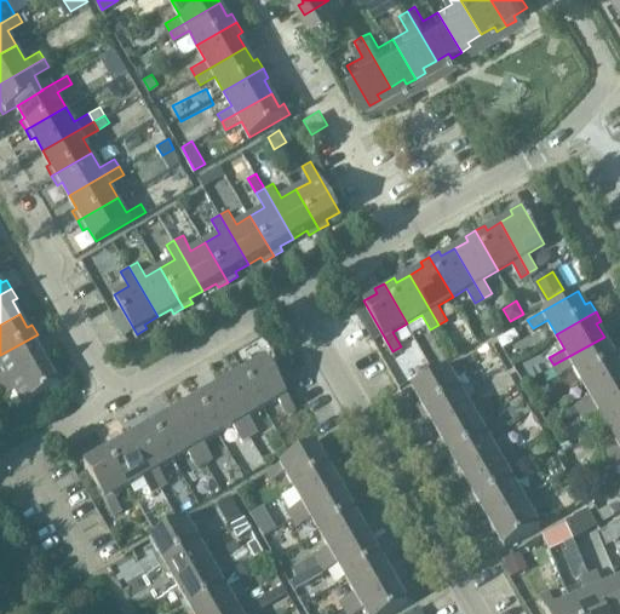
[(506,332),(498,337),(504,345),(511,340),(506,332)]
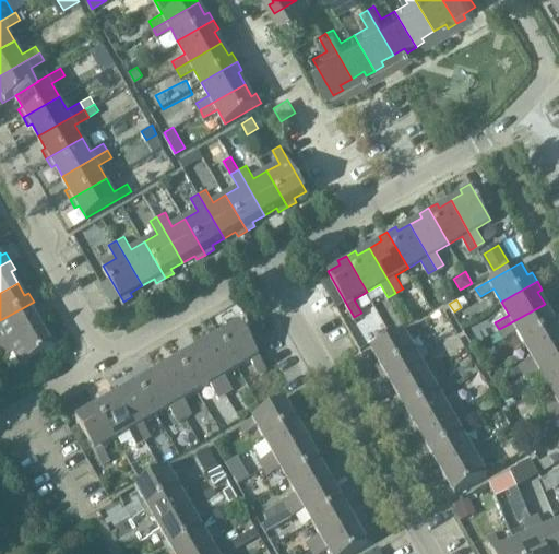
[(38,310),(34,302),(0,320),(0,326),(6,336),(0,338),(0,348),(42,325),(35,313),(38,310)]
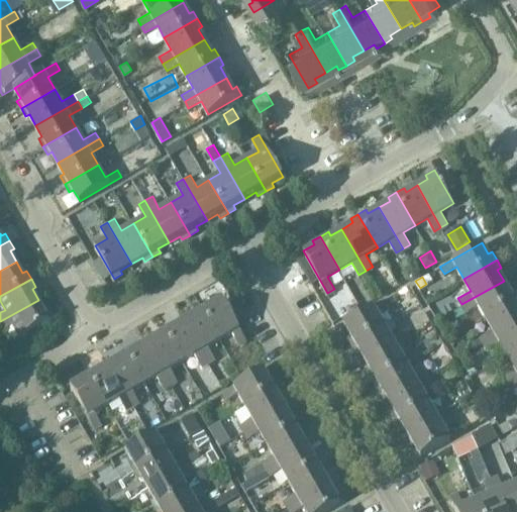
[(478,304),(485,316),(516,297),(516,294),(514,289),(510,291),(504,281),(461,304),(466,311),(478,304)]
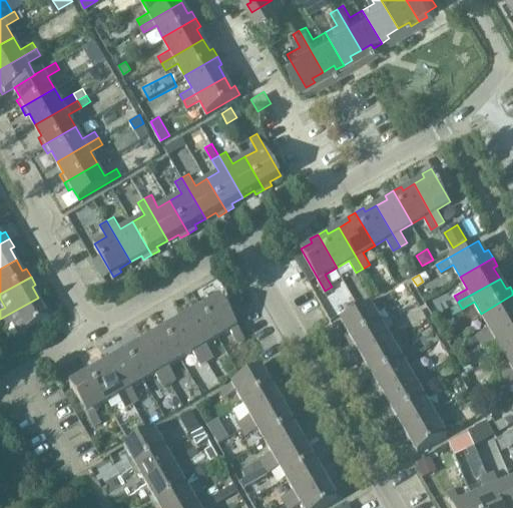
[(512,295),(481,314),(488,326),(476,333),(480,340),(512,320),(512,295)]
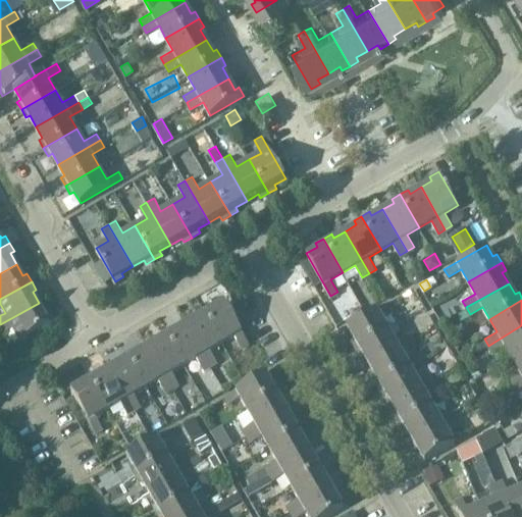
[(211,303),(203,308),(222,342),(235,334),(242,347),(249,343),(224,301),(213,307),(211,303)]
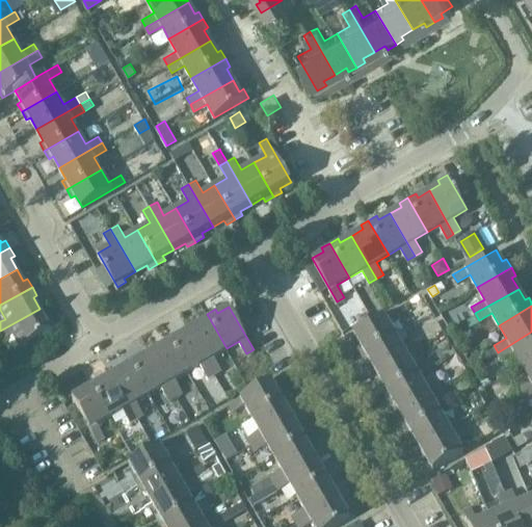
[(361,343),(356,345),(362,353),(396,334),(389,321),(401,314),(397,307),(353,331),(361,343)]
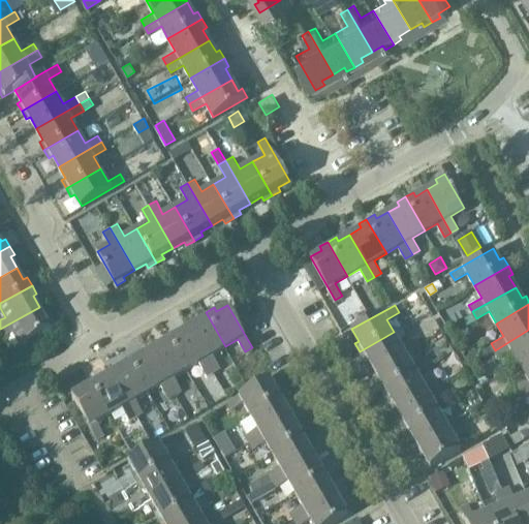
[(45,317),(39,307),(0,329),(0,337),(0,338),(12,331),(21,344),(55,325),(50,315),(45,317)]
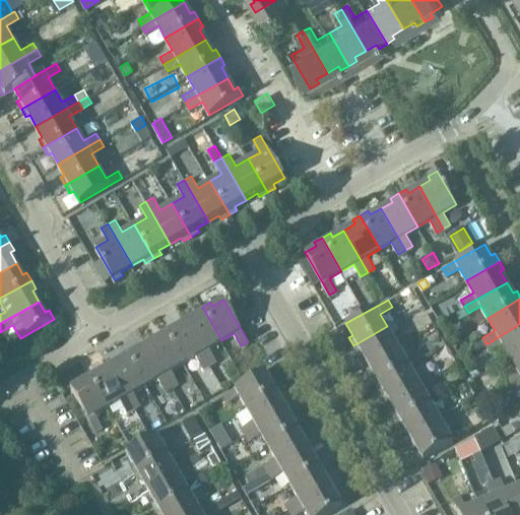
[(221,340),(202,307),(194,311),(196,315),(185,321),(209,364),(216,360),(209,347),(221,340)]
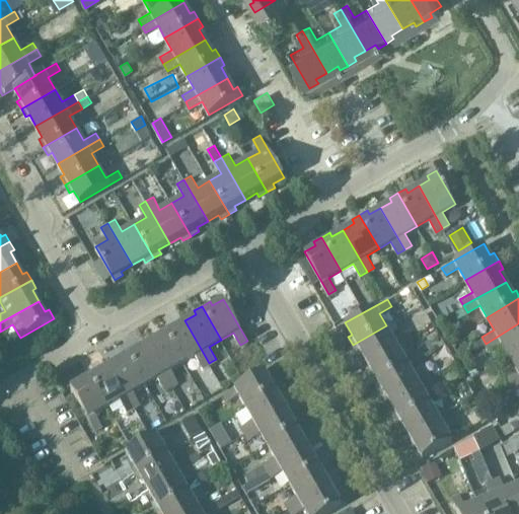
[(163,327),(183,362),(196,355),(203,367),(209,363),(184,320),(174,327),(171,323),(163,327)]
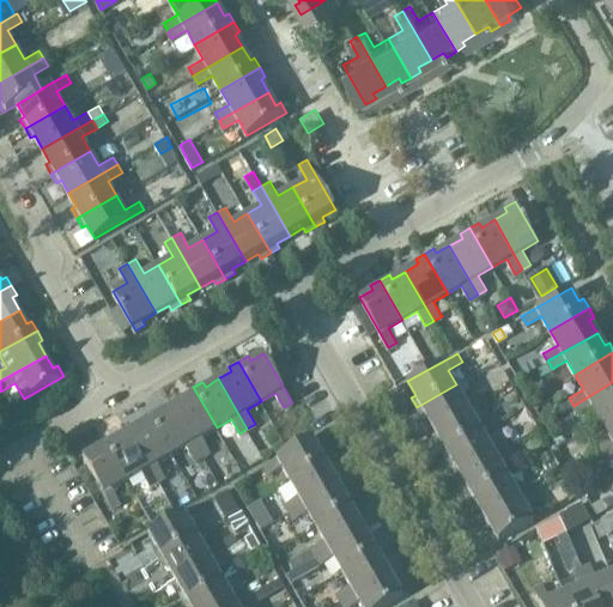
[(593,406),(601,420),(612,412),(612,382),(574,406),(578,414),(593,406)]
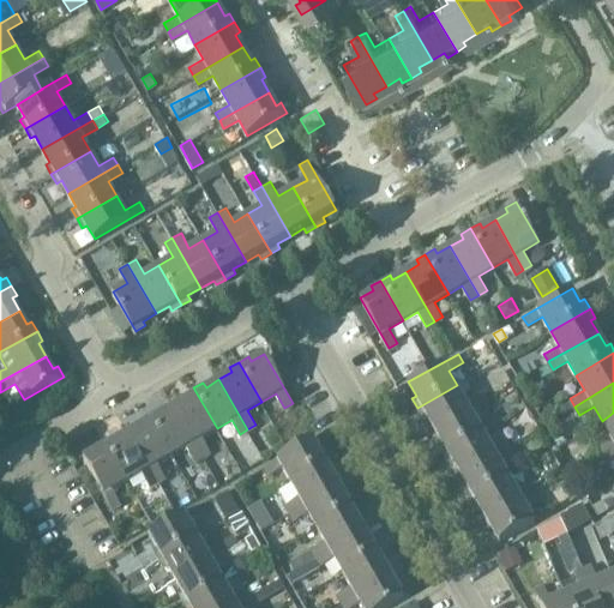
[(465,399),(457,385),(417,408),(422,417),(427,415),(434,428),(485,398),(480,391),(465,399)]
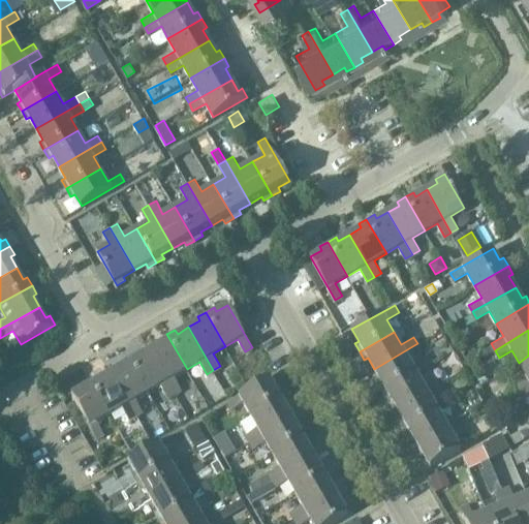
[(150,349),(175,393),(182,389),(175,375),(187,369),(166,334),(159,339),(161,343),(150,349)]
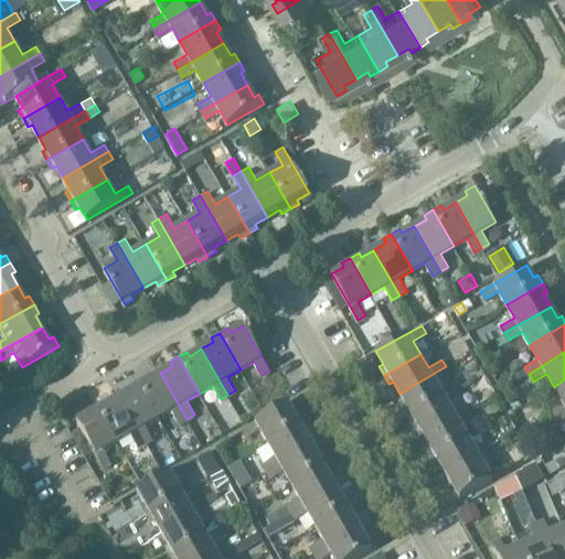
[(456,361),(446,366),(450,374),(459,368),(456,361)]
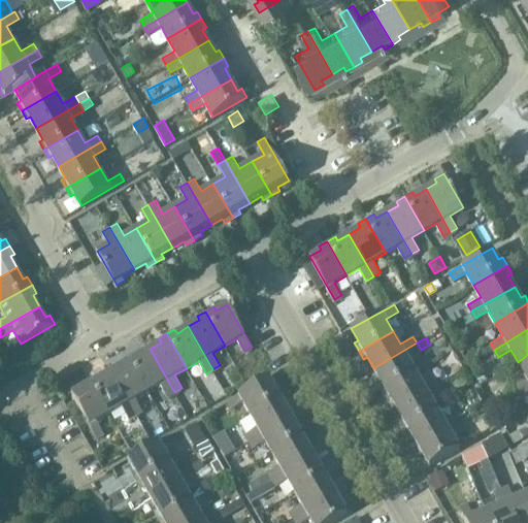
[(376,381),(381,389),(415,369),(407,357),(421,350),(417,342),(373,368),(381,379),(376,381)]
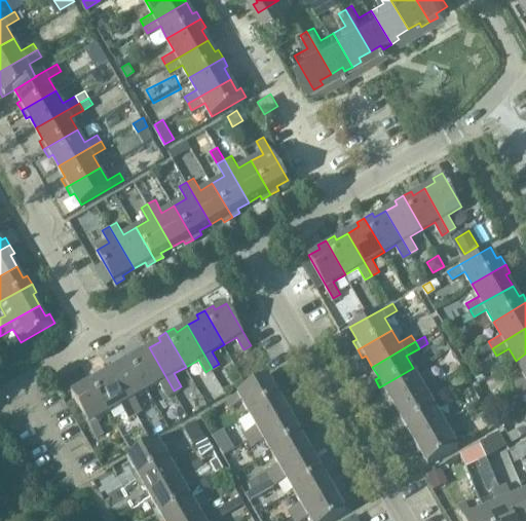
[(488,341),(478,347),(482,355),(492,348),(488,341)]
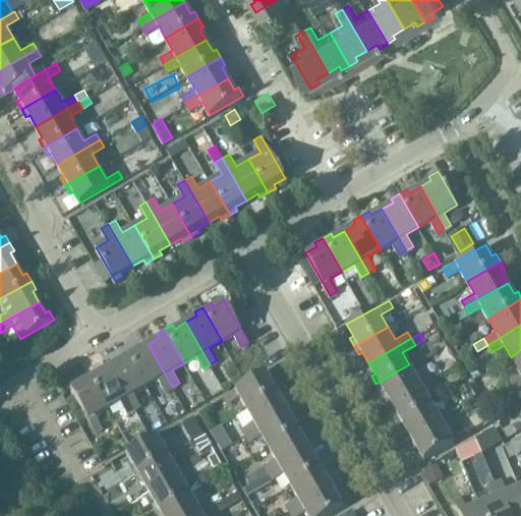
[(126,351),(146,385),(158,378),(165,390),(172,387),(148,344),(136,350),(134,347),(126,351)]
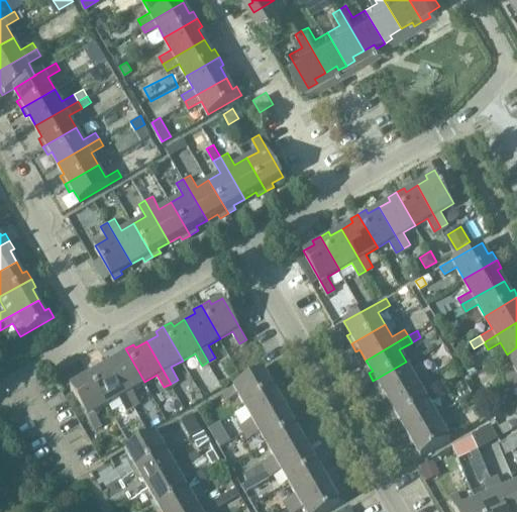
[(516,347),(507,354),(514,366),(502,373),(505,380),(516,373),(516,347)]
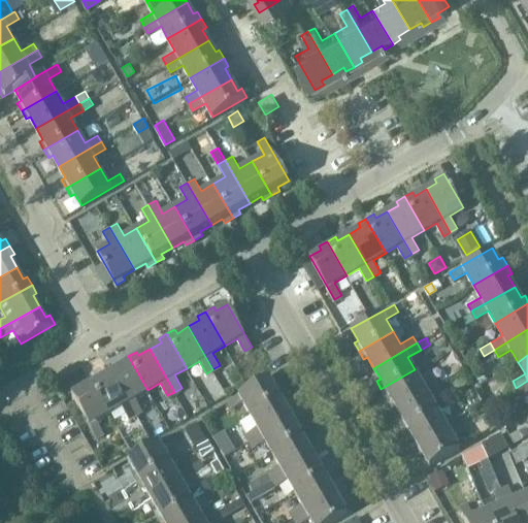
[(111,371),(136,414),(142,410),(135,397),(147,390),(128,356),(120,361),(122,364),(111,371)]
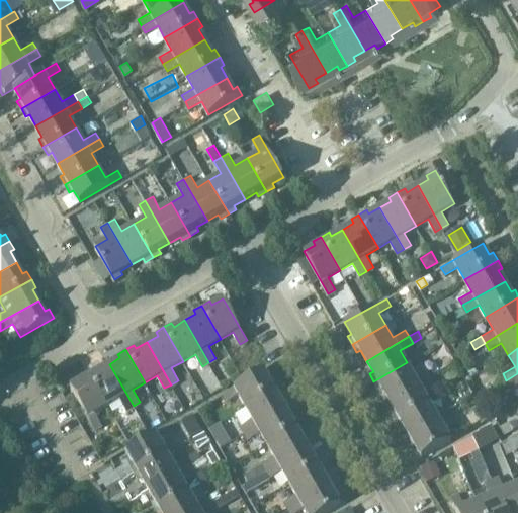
[(414,374),(407,362),(373,381),(378,390),(382,388),(389,399),(430,374),(426,367),(414,374)]
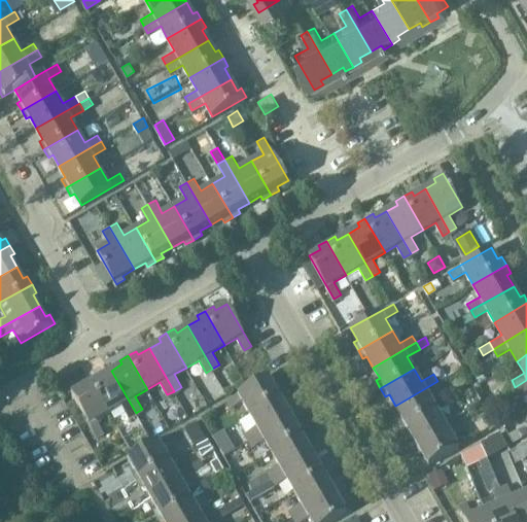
[(481,369),(473,373),(479,382),(486,378),(481,369)]
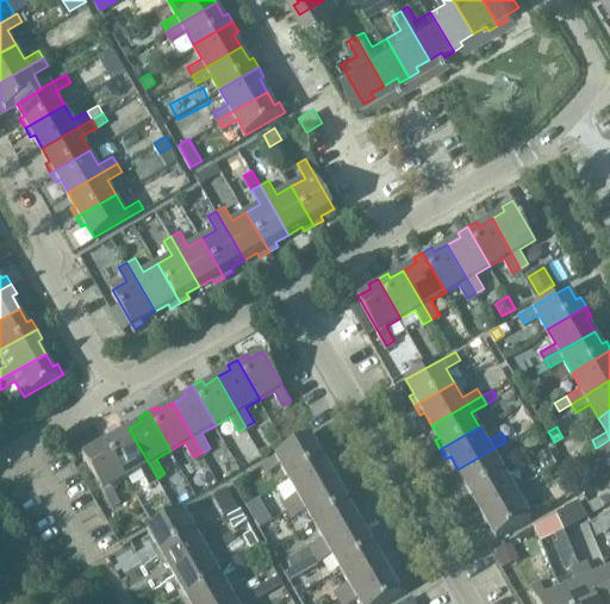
[(157,478),(129,429),(116,436),(113,431),(104,437),(126,477),(141,468),(149,483),(157,478)]
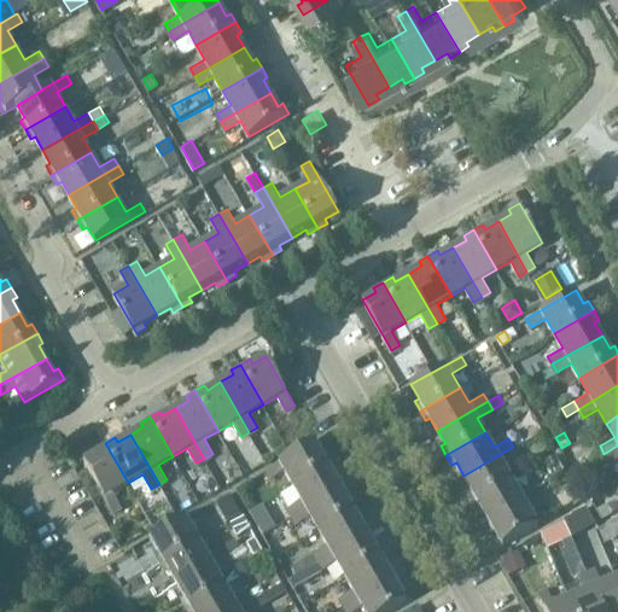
[(285,470),(293,484),(333,461),(327,452),(322,454),(315,441),(264,470),(270,478),(285,470)]
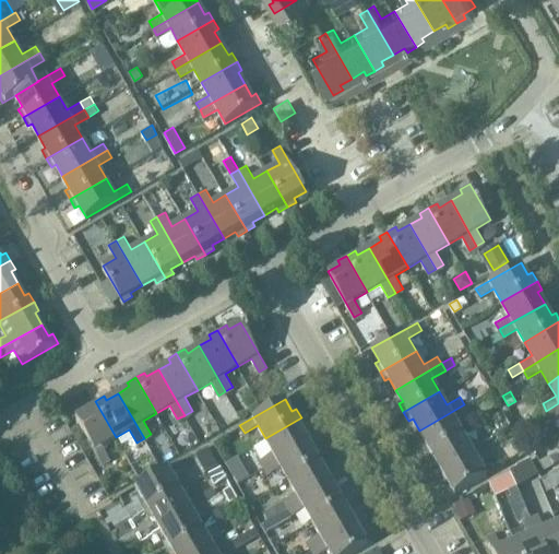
[(116,437),(95,401),(86,405),(88,410),(76,417),(79,423),(86,435),(103,462),(110,458),(103,445),(116,437)]
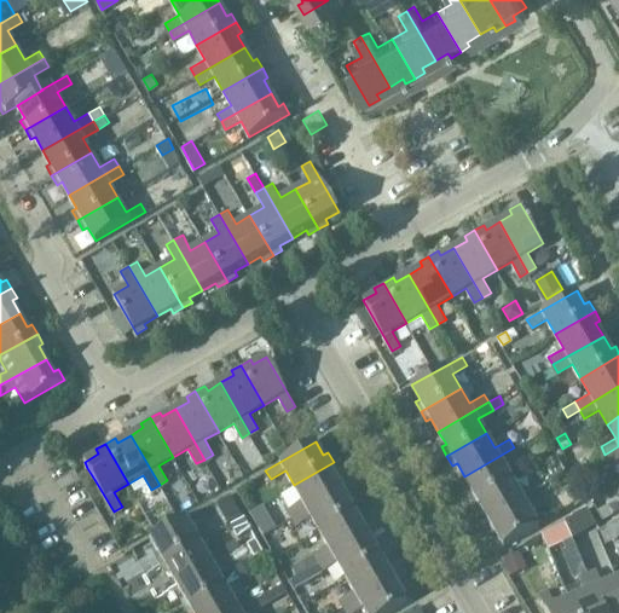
[(601,446),(593,451),(597,460),(605,455),(601,446)]
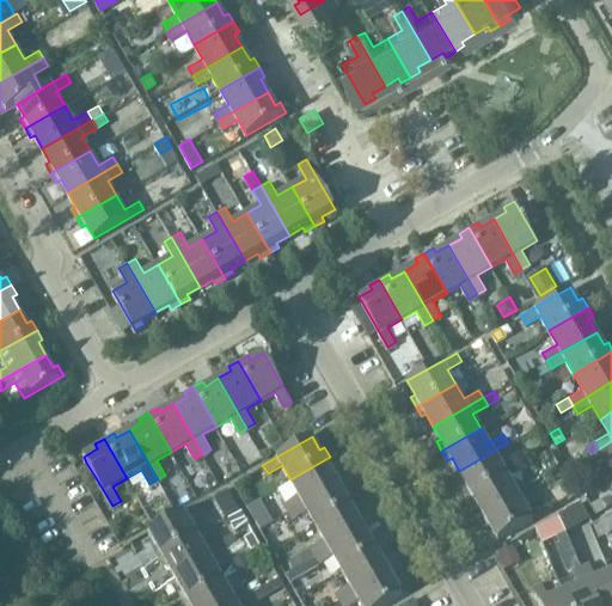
[(611,452),(611,441),(598,450),(603,458),(611,452)]
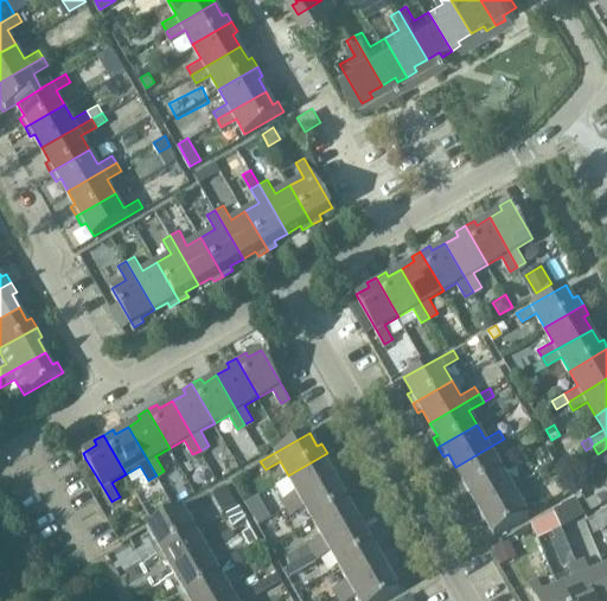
[(509,447),(504,439),(455,467),(462,480),(458,483),(464,492),(503,470),(494,455),(509,447)]
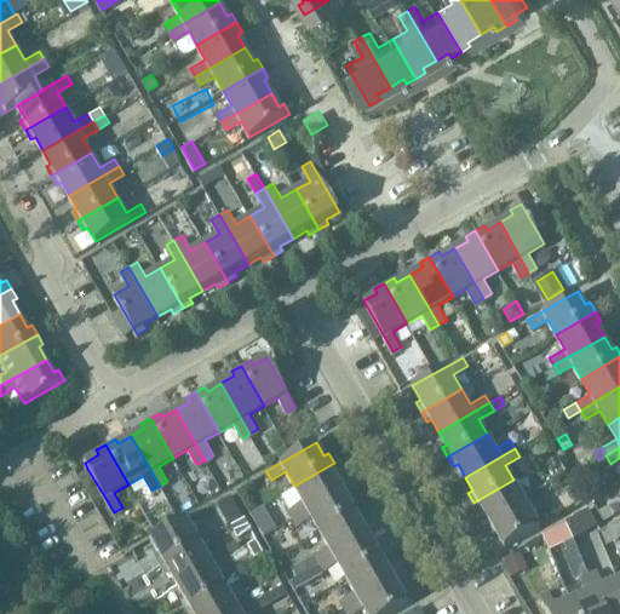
[(213,455),(205,460),(210,469),(212,471),(219,466),(213,455)]
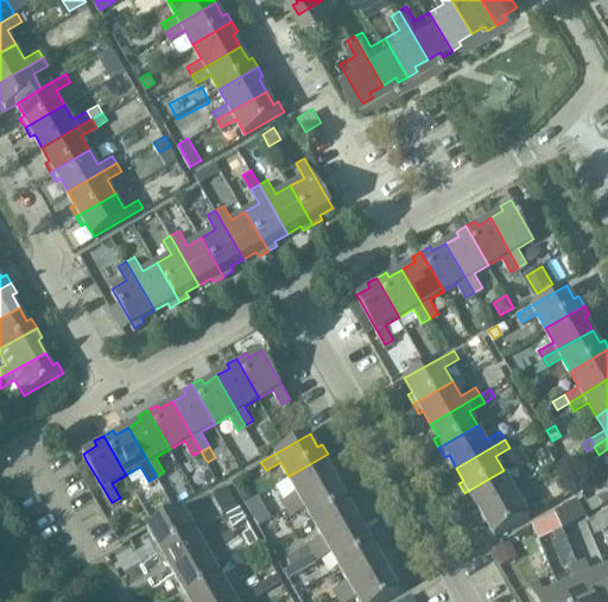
[(594,447),(587,451),(591,460),(599,455),(594,447)]
